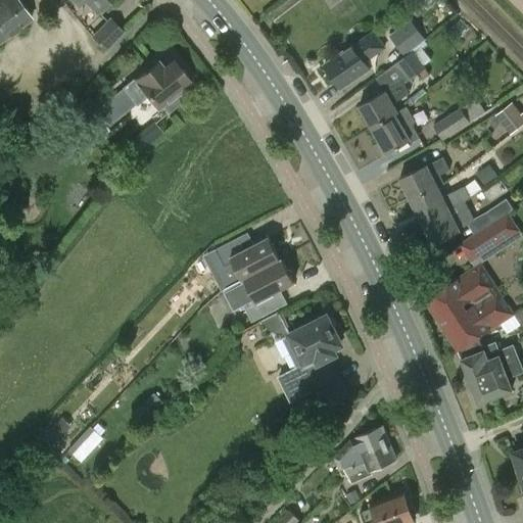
[(0,0),(0,41),(31,18),(16,0),(0,0)]
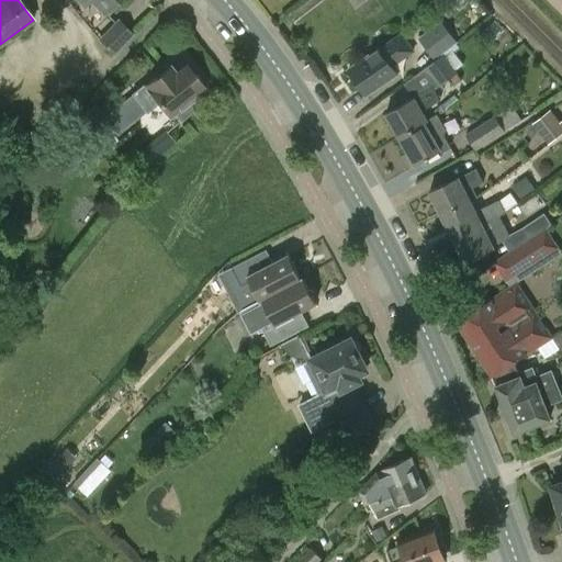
[(77,0),(83,7),(89,0),(91,0),(105,14),(120,0),(77,0)]
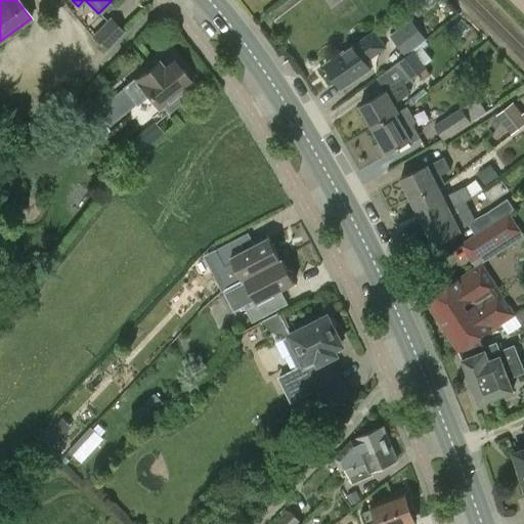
[(91,37),(106,51),(125,32),(110,17),(91,37)]
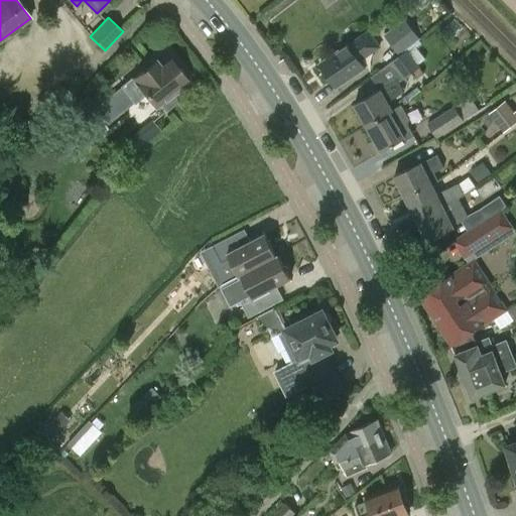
[(386,34),(400,52),(418,38),(404,21),(386,34)]
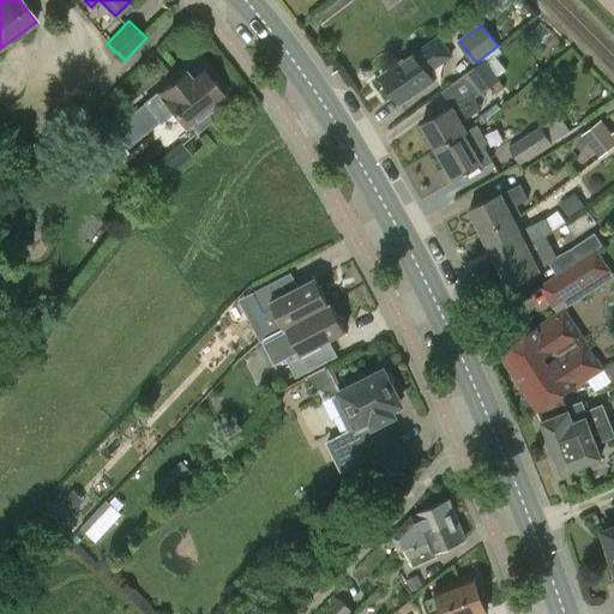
[(380,76),(399,104),(435,79),(428,70),(446,58),(434,38),(380,76)]
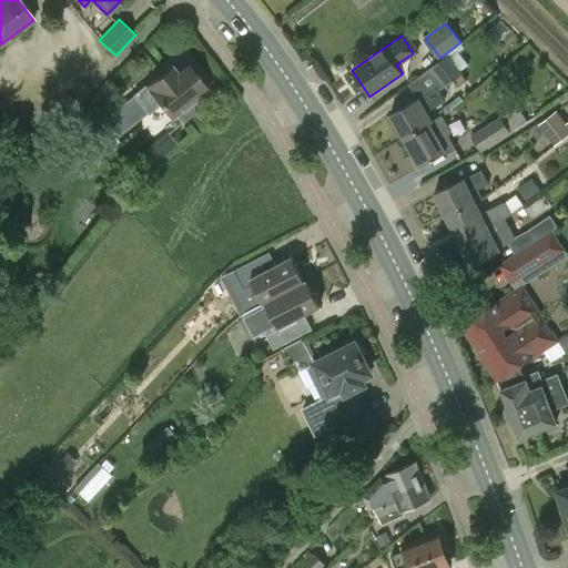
[(465,49),(460,42),(440,58),(442,60),(432,68),(446,87),(463,74),(460,71),(468,66),(459,53),(465,49)]
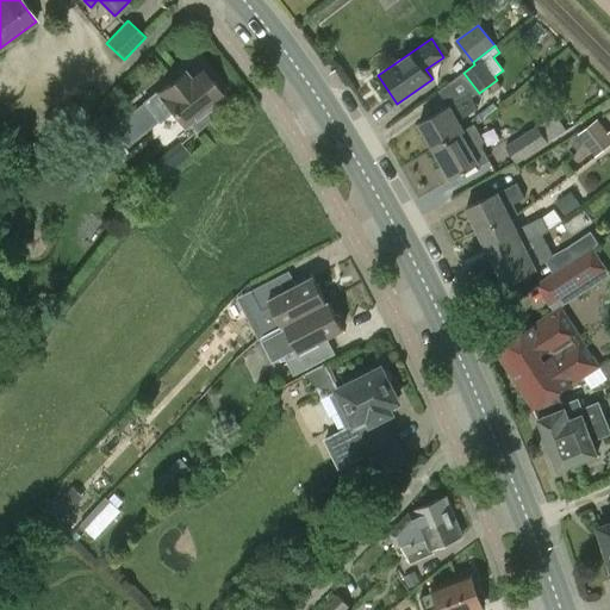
[(203,111),(221,95),(197,66),(186,75),(184,73),(114,128),(128,144),(170,110),(184,126),(188,122),(195,130),(210,119),(203,111)]
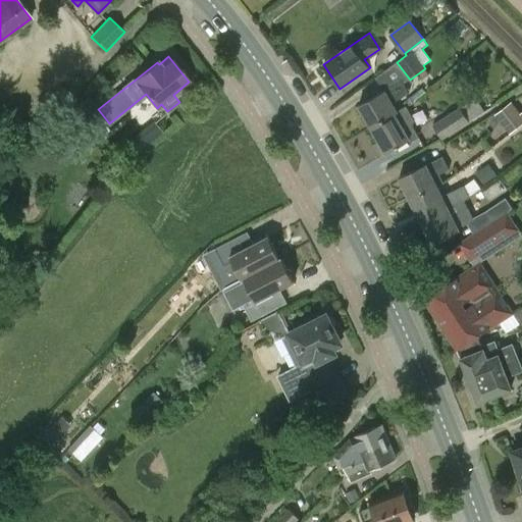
[(384,90),(358,105),(370,126),(397,112),(393,103),(409,94),(402,82),(385,91),(384,90)]
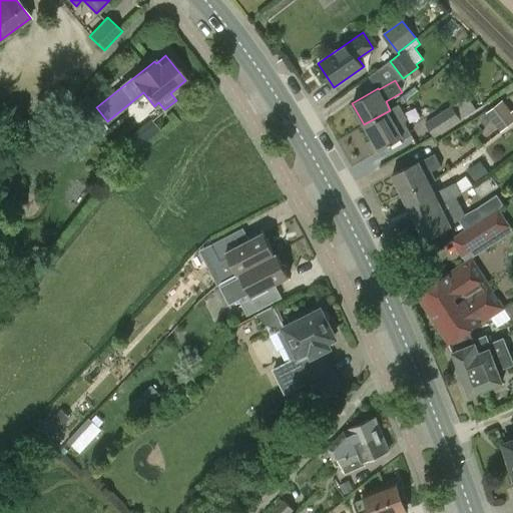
[(415,87),(397,101),(400,105),(408,100),(407,99),(418,90),(415,87)]
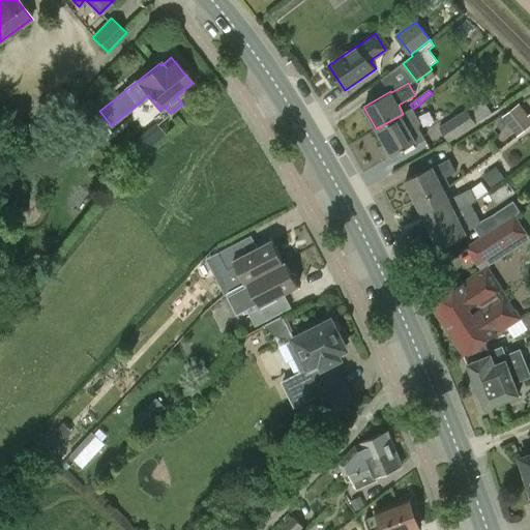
[(527,111),(529,109),(529,94),(521,100),(527,111)]
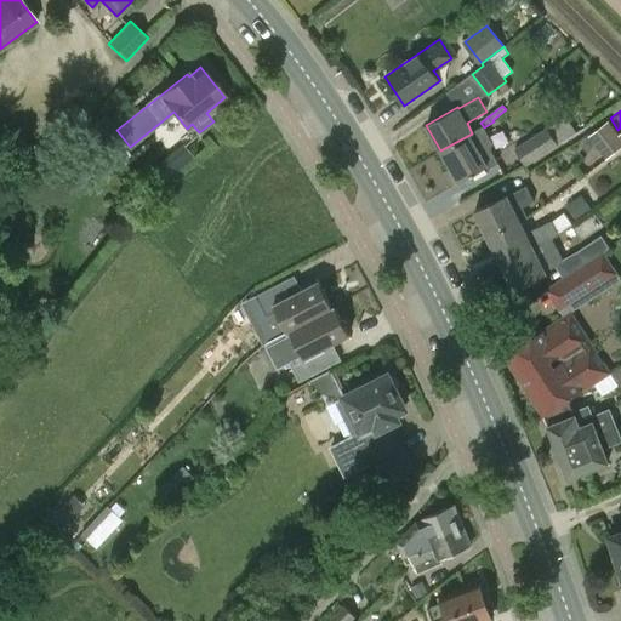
[(620,136),(619,138),(608,124),(591,137),(607,159),(620,147),(620,136)]
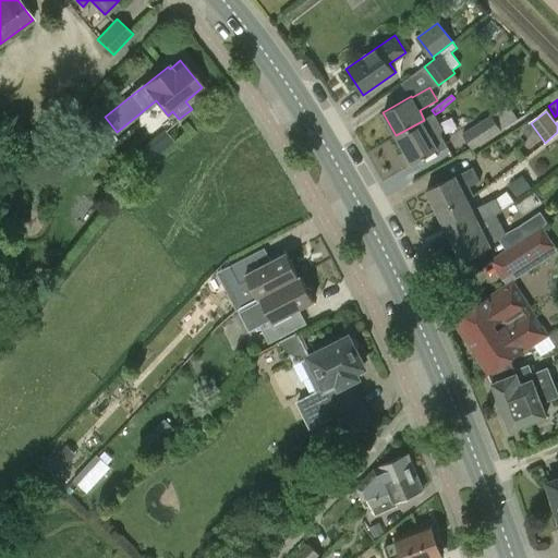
[(462,134),(473,149),(502,131),(492,114),(462,134)]
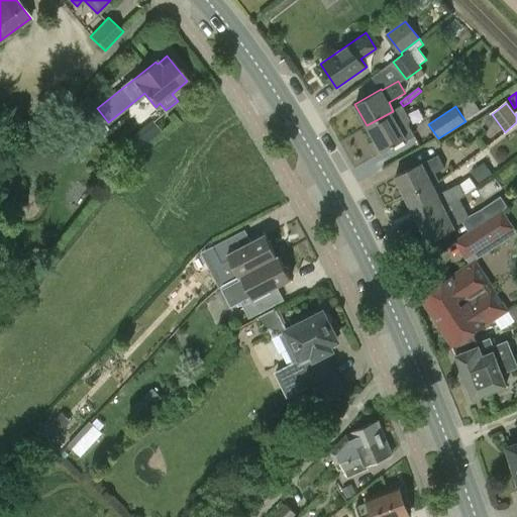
[(391,113),(393,111),(367,125),(382,151),(391,146),(393,150),(408,142),(407,140),(415,136),(407,121),(398,126),(391,113)]
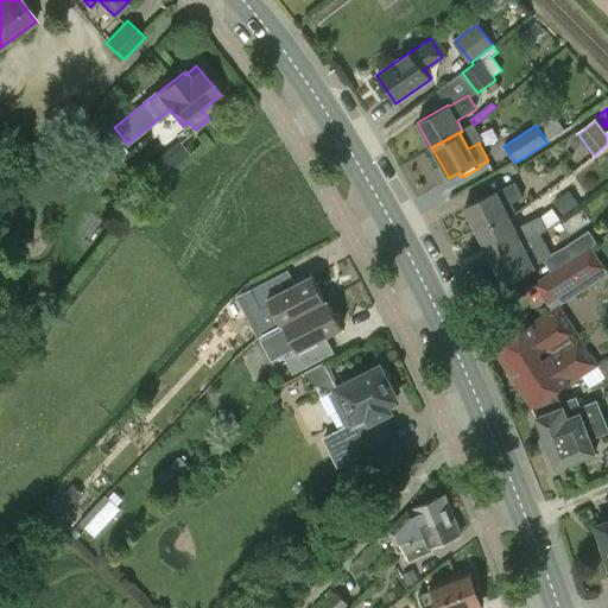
[(188,154),(177,141),(162,153),(172,168),(188,154)]
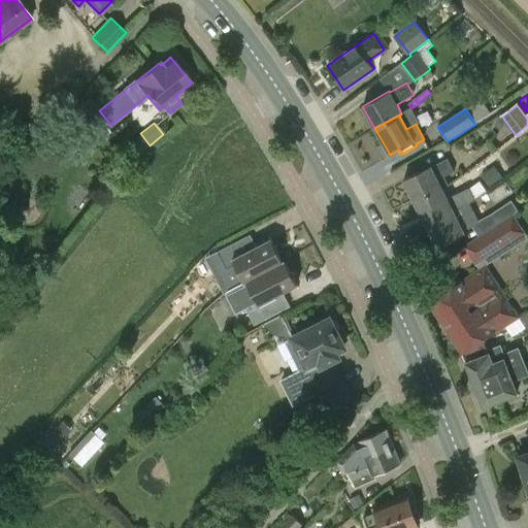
[(417,173),(403,179),(415,202),(441,188),(438,180),(455,172),(448,158),(431,166),(417,173)]
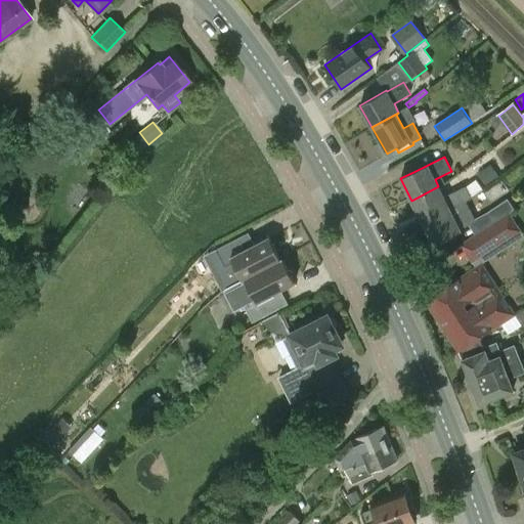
[(485,157),(440,176),(446,191),(480,177),(477,170),(488,165),(485,157)]
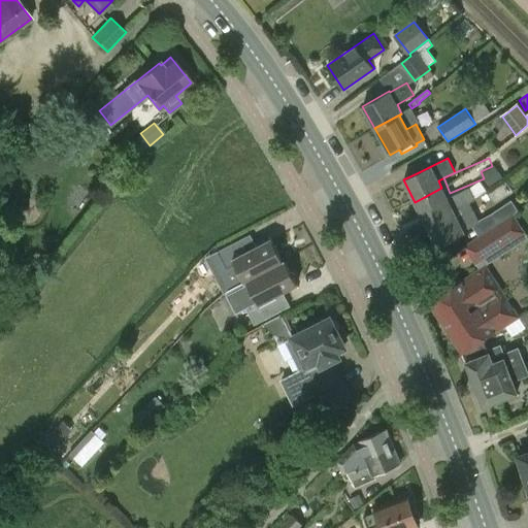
[(494,166),(483,174),(490,186),(502,177),(494,166)]
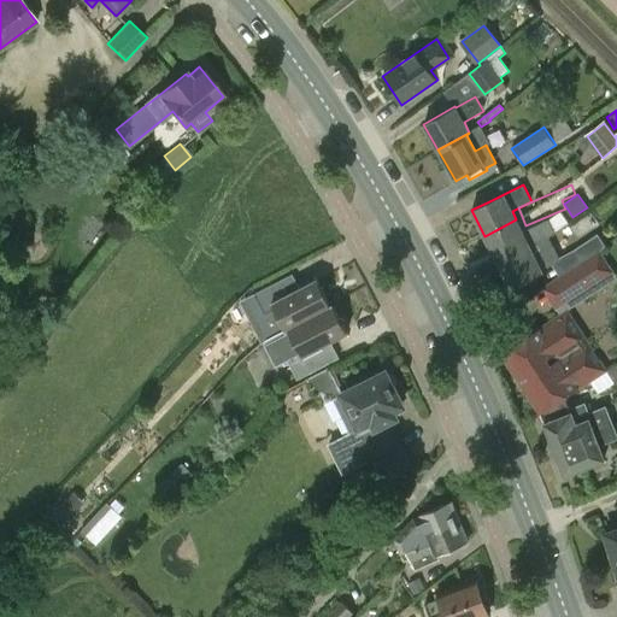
[(516,219),(485,236),(497,262),(529,246),(554,233),(548,219),(522,233),(516,219)]
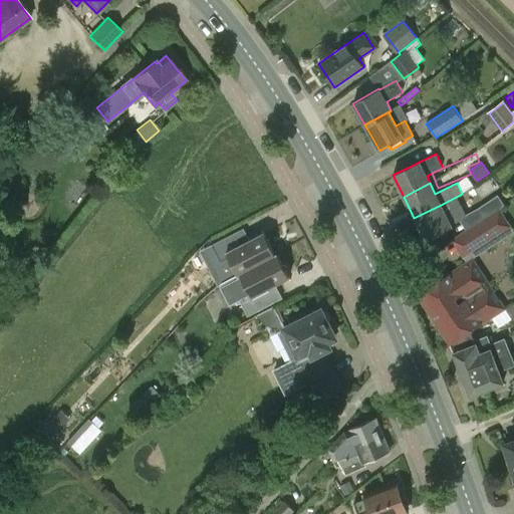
[(461,205),(445,213),(441,205),(414,218),(425,240),(452,226),(451,225),(460,221),(466,231),(452,240),(463,257),(510,226),(499,210),(504,205),(498,196),(466,216),(461,205)]
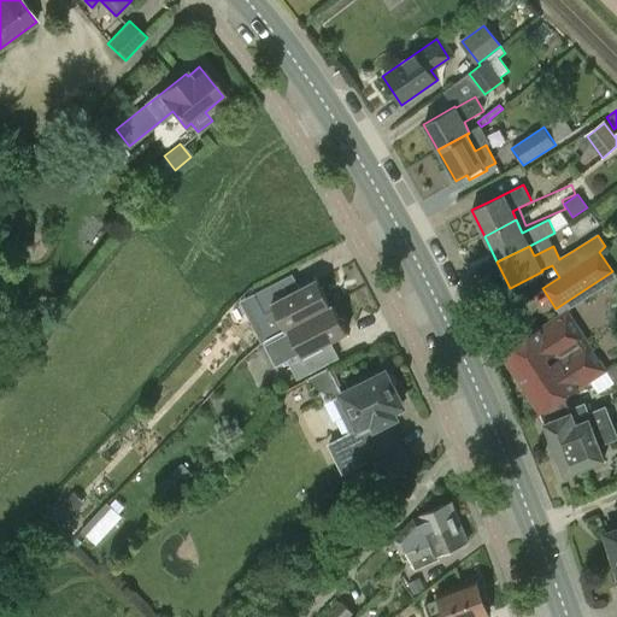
[(239,303),(259,342),(333,306),(331,305),(330,306),(316,280),(299,288),(292,274),(253,294),(253,295),(239,303)]
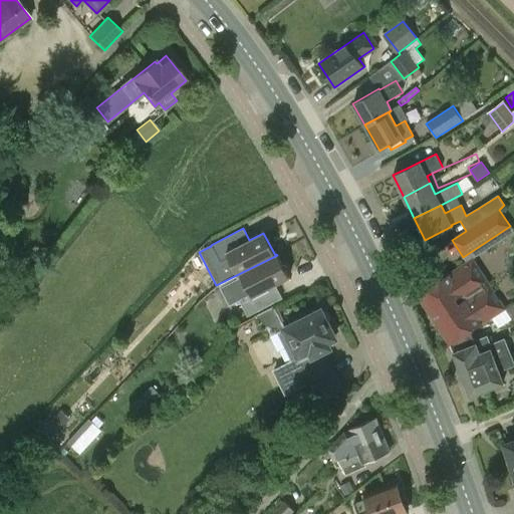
[(285,266),(282,265),(277,255),(216,285),(217,287),(220,286),(230,305),(239,300),(248,316),(282,298),(275,284),(289,277),(285,270),(285,266)]
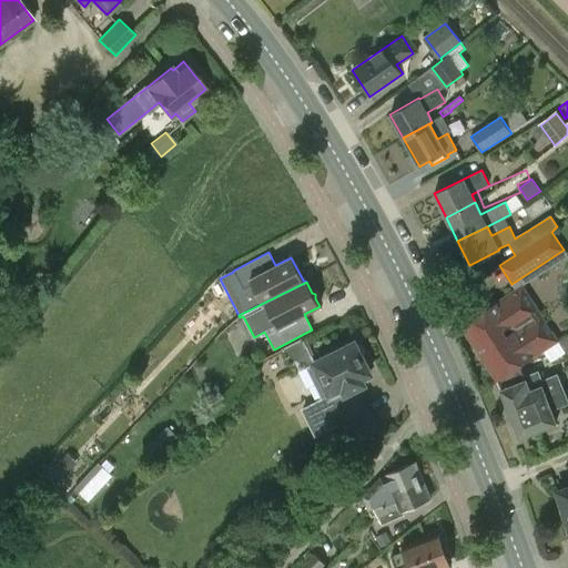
[(497,302),(462,325),(497,381),(520,366),(533,357),(558,341),(521,286),(497,302)]
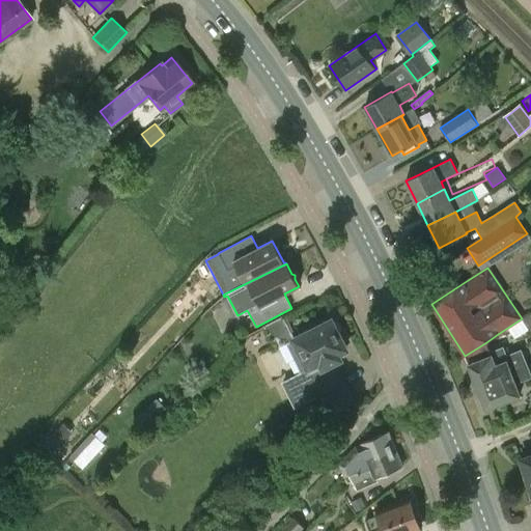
[(530,313),(522,319),(530,333),(530,313)]
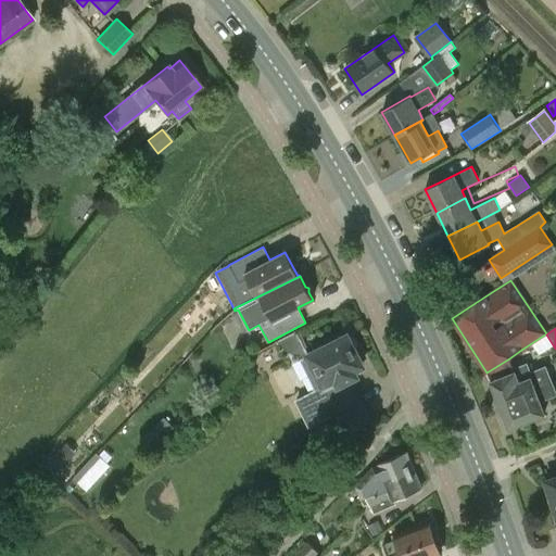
[(332,415),(343,437),(370,422),(353,388),(342,393),(339,386),(356,377),(353,370),(363,366),(346,336),(300,358),(316,390),(297,401),(310,426),(332,415)]
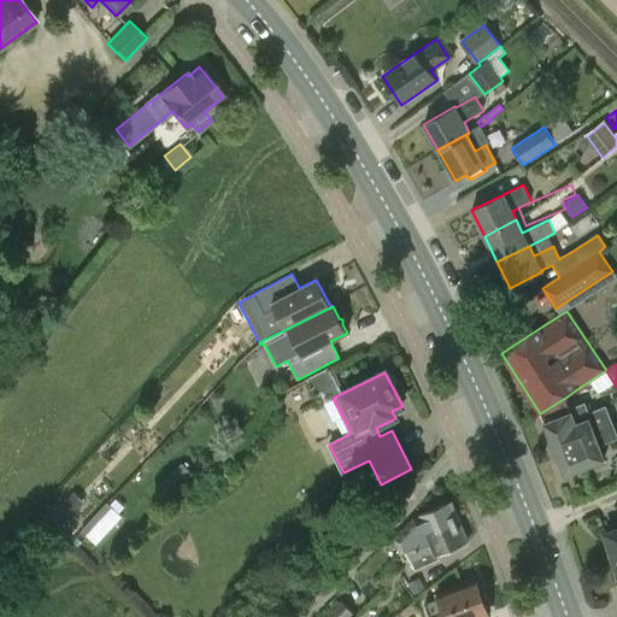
[(585,403),(569,409),(565,398),(540,413),(553,446),(612,424),(605,407),(589,413),(585,403)]
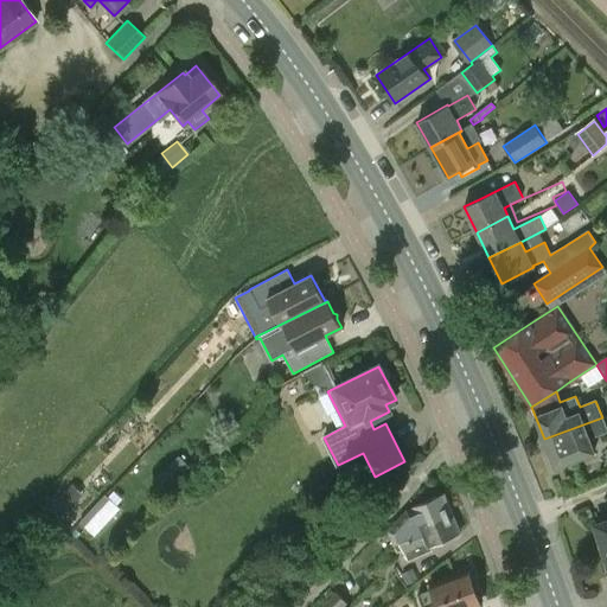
[(606,432),(606,428),(602,417),(544,439),(555,467),(570,461),(594,452),(589,439),(606,432)]
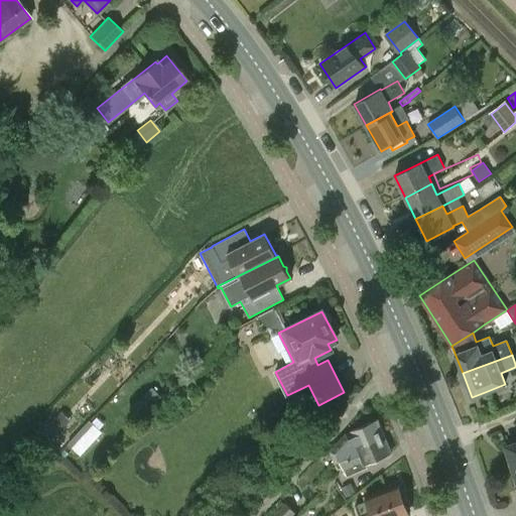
[(39,432),(48,440),(69,420),(59,412),(39,432)]
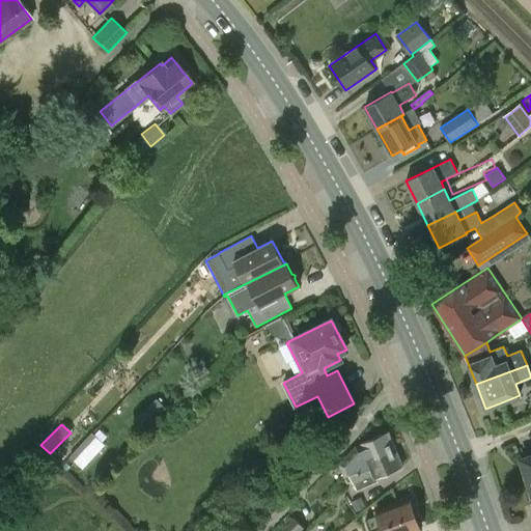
[(346,467),(341,469),(344,475),(358,470),(359,472),(371,467),(367,458),(393,447),(387,432),(361,444),(362,448),(357,450),(359,456),(345,462),(346,467)]
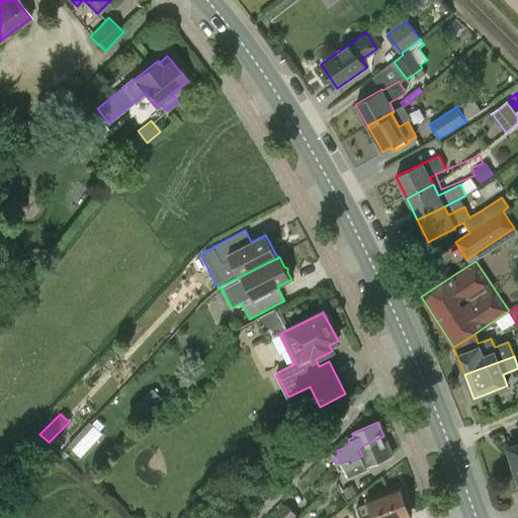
[(127,426),(124,423),(120,423),(117,426),(116,430),(119,433),(124,434),(127,431),(127,426)]
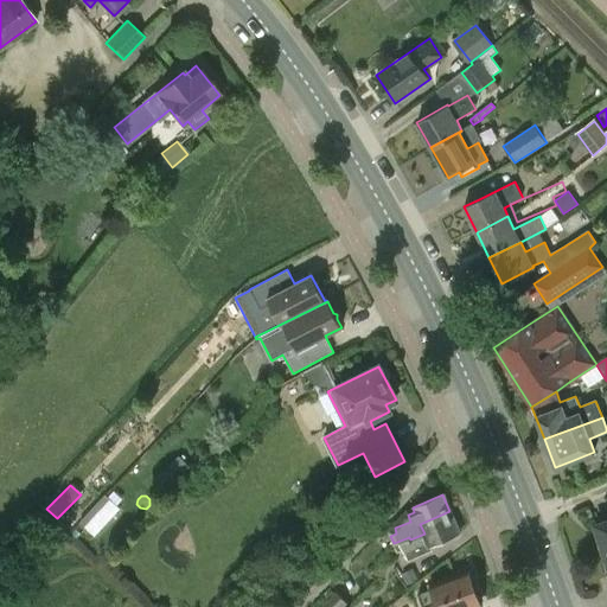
[(117,508),(107,497),(81,524),(93,535),(117,508)]
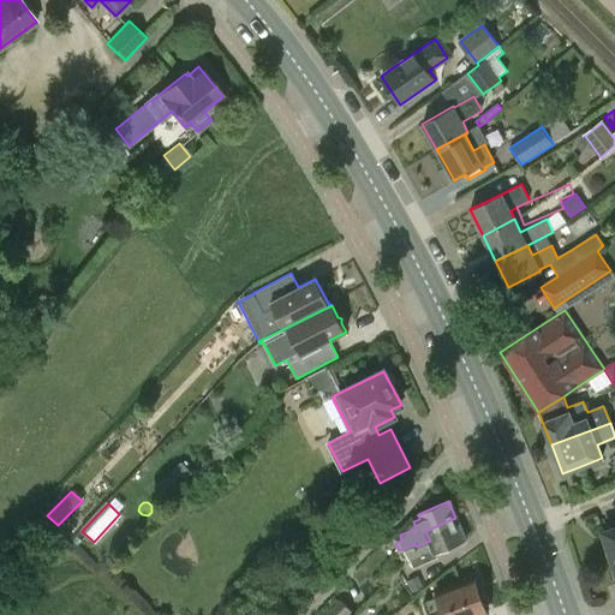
[(436,553),(466,541),(455,518),(425,531),(430,541),(416,547),(415,544),(399,550),(402,559),(408,556),(413,568),(437,557),(436,553)]
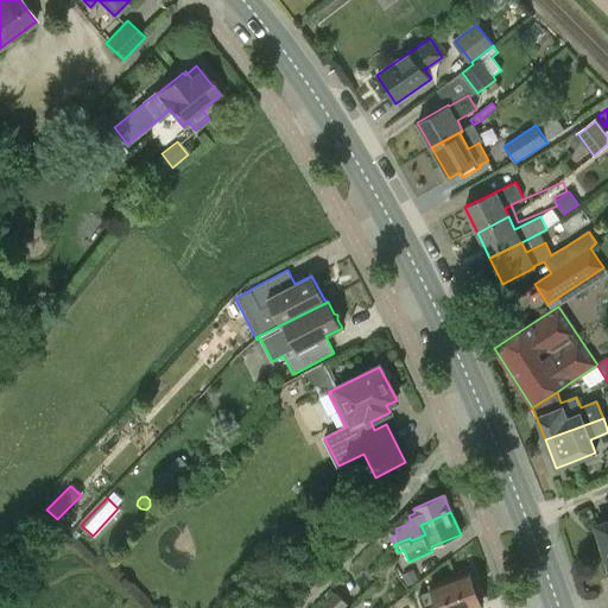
[(601,552),(605,553),(606,557),(607,556),(607,520),(595,525),(600,539),(597,544),(601,552)]
